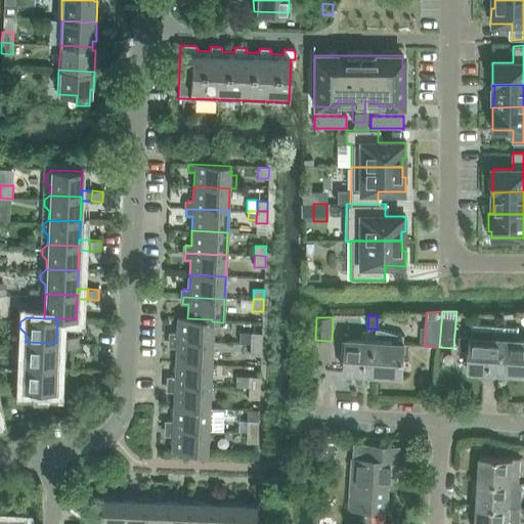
[(171,333),(171,340),(211,342),(212,321),(212,319),(187,318),(177,318),(177,333),(171,333)]
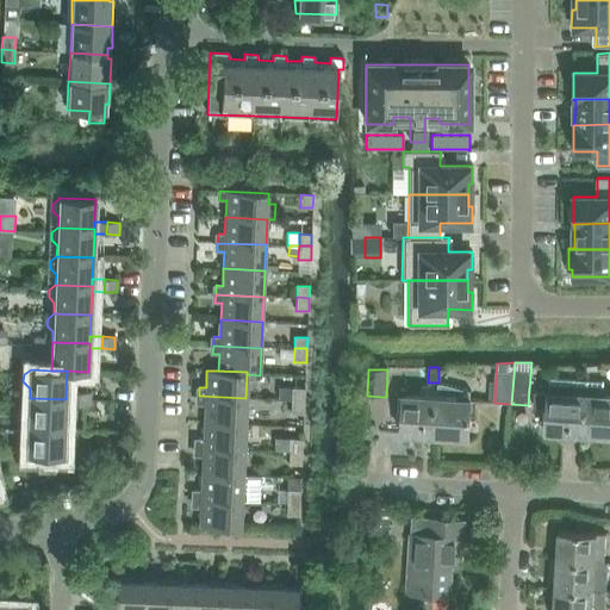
[(547,431),(583,434),(585,393),(586,393),(586,387),(586,380),(548,378),(547,392),(535,392),(534,408),(548,409),(547,431)]
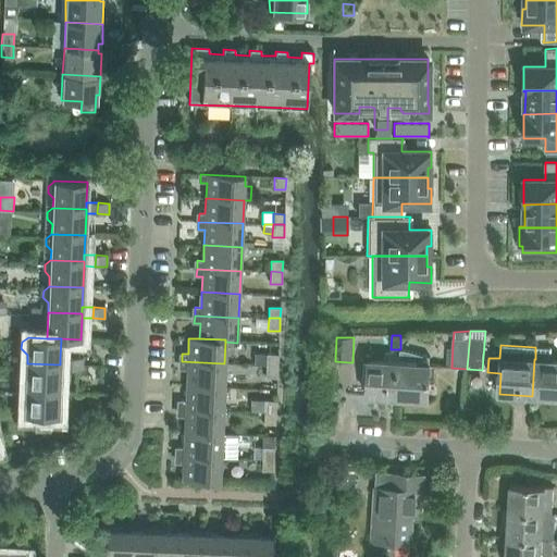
[(534,359),(532,396),(556,397),(556,360),(548,360),(549,348),(535,347),(535,354),(535,359),(534,359)]
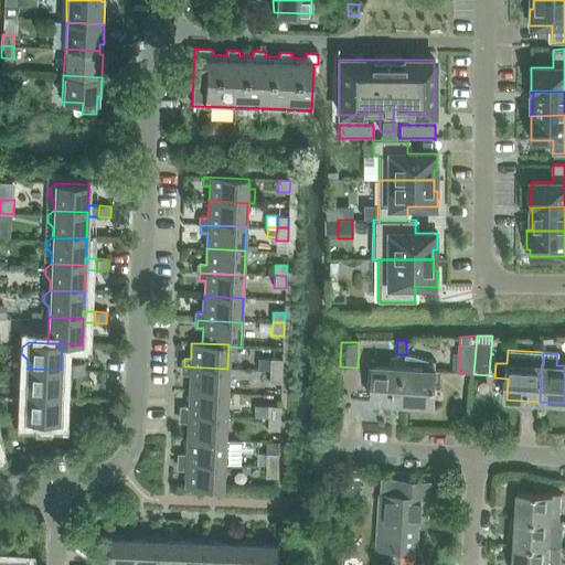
[(405,366),(403,404),(434,405),(436,369),(435,369),(435,362),(407,354),(406,360),(406,368),(405,366)]
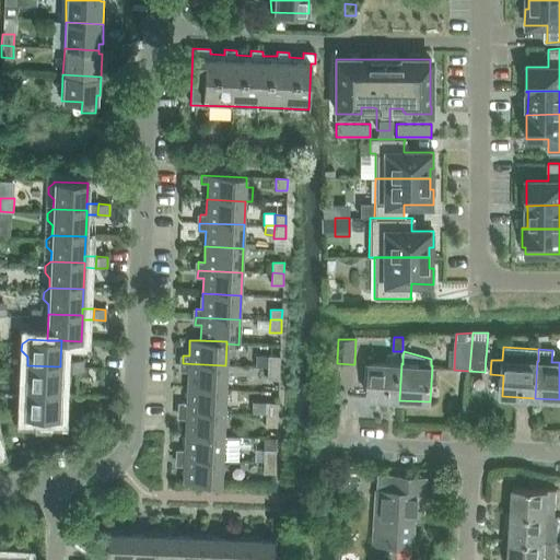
[(256,356),(256,366),(267,368),(268,356),(256,356)]
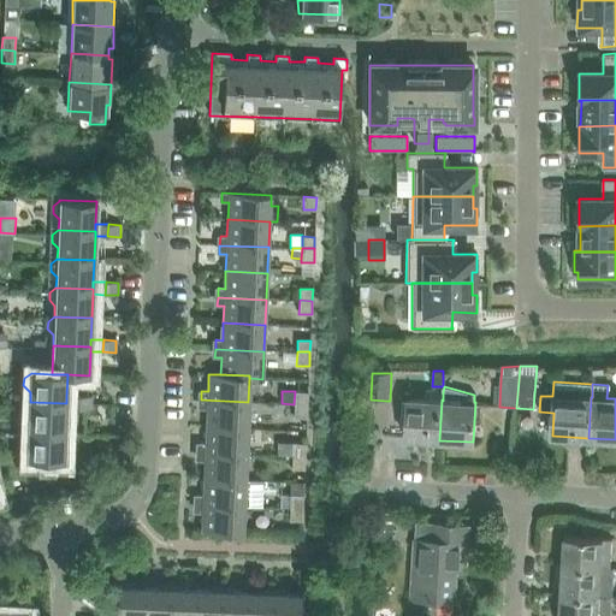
[(406,438),(439,440),(442,400),(443,401),(443,392),(426,391),(426,400),(408,398),(406,438)]
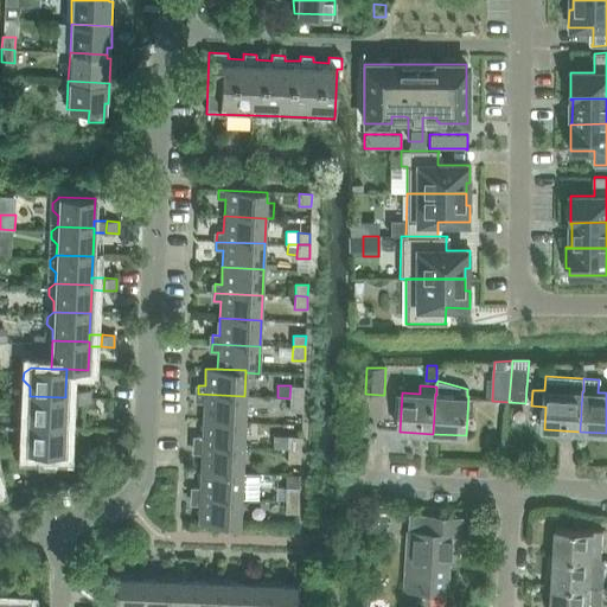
[(291,387),(291,396),(302,397),(304,387),(291,387)]
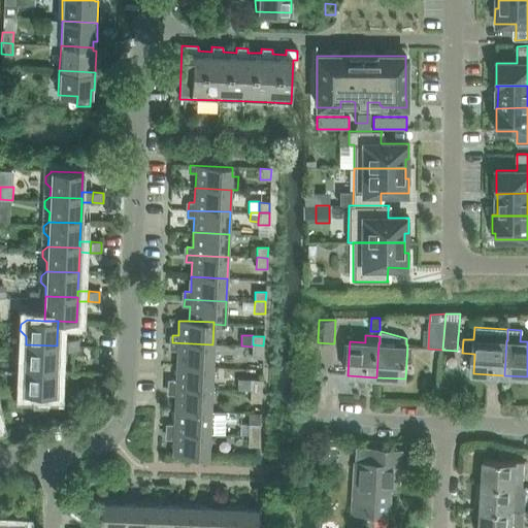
[(57,345),(57,350),(67,351),(68,339),(57,339),(57,345)]
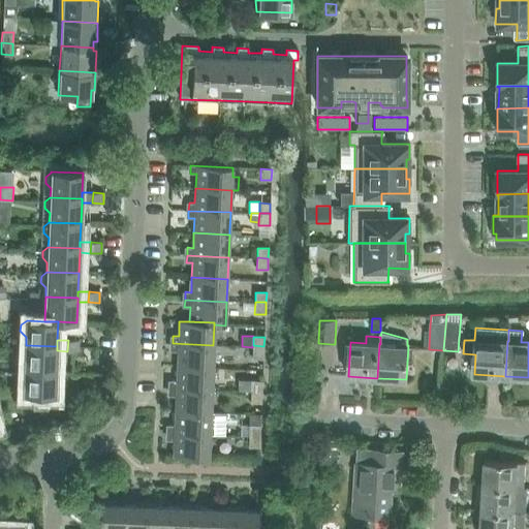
[(68,340),(67,351),(79,351),(79,347),(79,341),(68,340)]
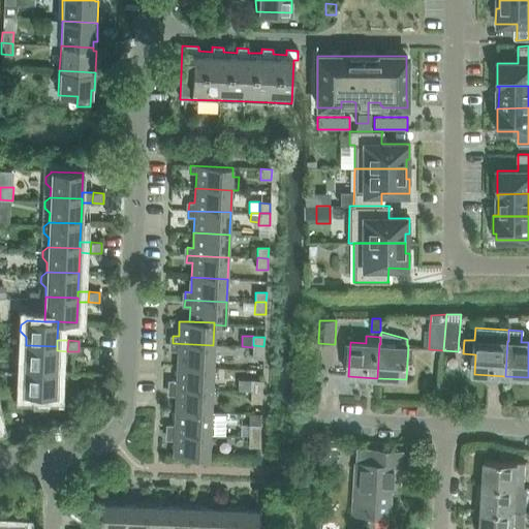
[(178,351),(177,366),(212,368),(213,345),(173,343),(172,351),(178,351)]
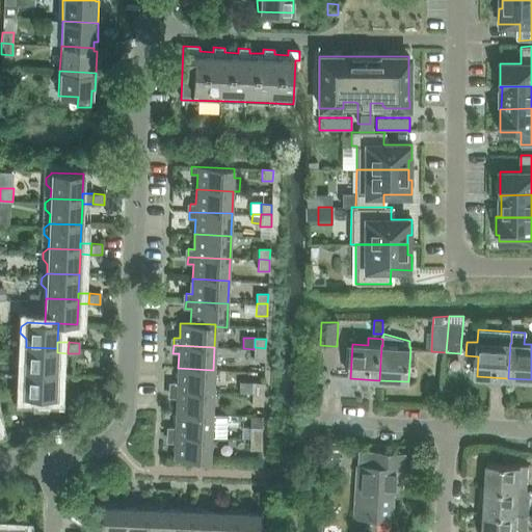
[(25,364),(25,372),(56,373),(57,352),(57,348),(26,347),(20,351),(19,357),(25,364)]
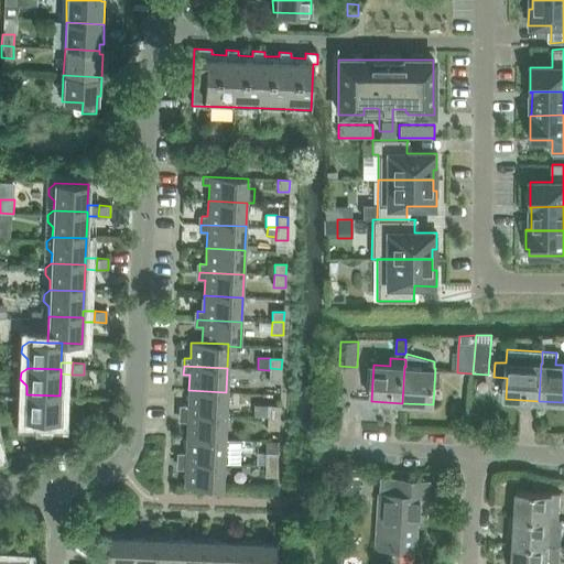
[(281,369),(270,368),(269,382),(281,383),(281,369)]
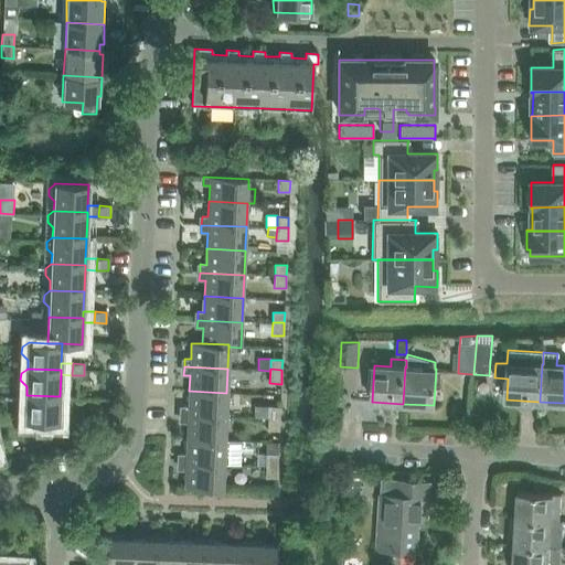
[(182,406),(182,415),(225,416),(226,393),(189,391),(189,407),(182,406)]
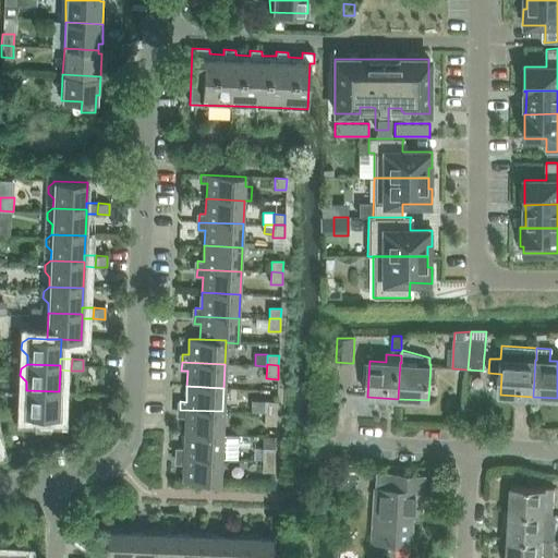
[(59,391),(26,390),(20,395),(19,401),(25,407),(24,425),(38,426),(38,416),(58,417),(59,391)]
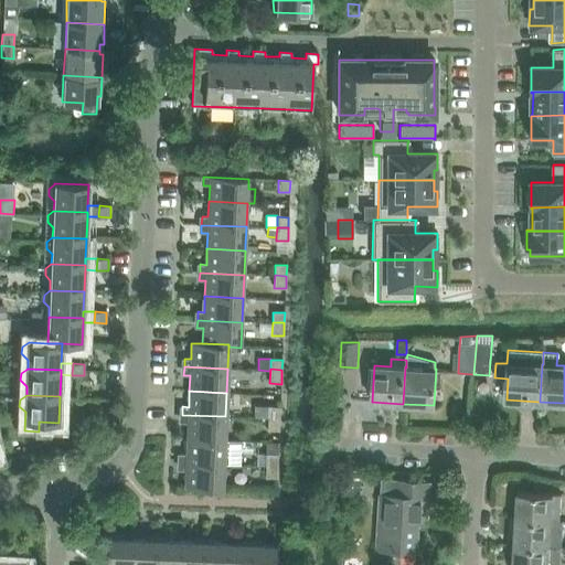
[(256,418),(268,418),(279,419),(280,407),(256,406),(256,418)]
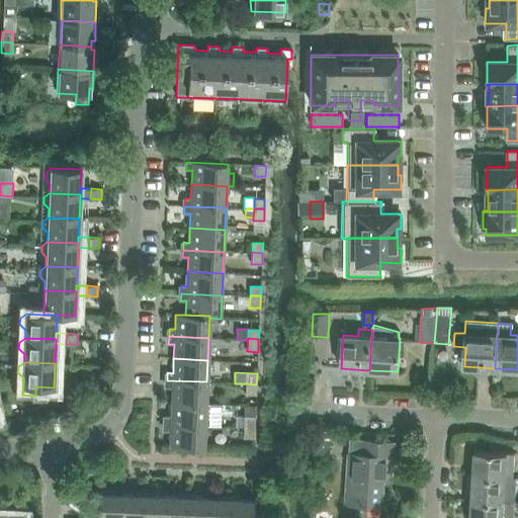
[(172,387),(171,402),(205,404),(206,381),(167,380),(166,387),(172,387)]
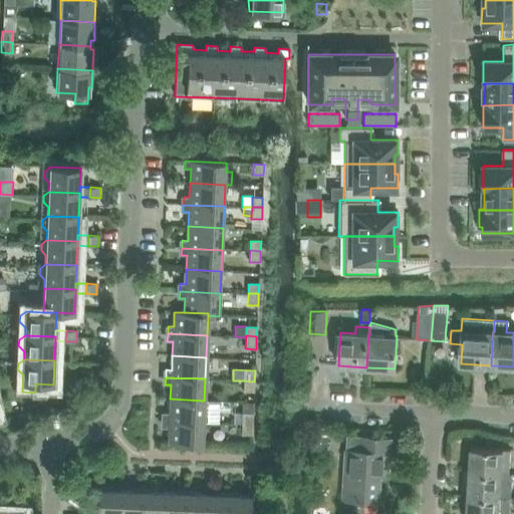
[(254,381),(244,380),(243,392),(254,392),(254,381)]
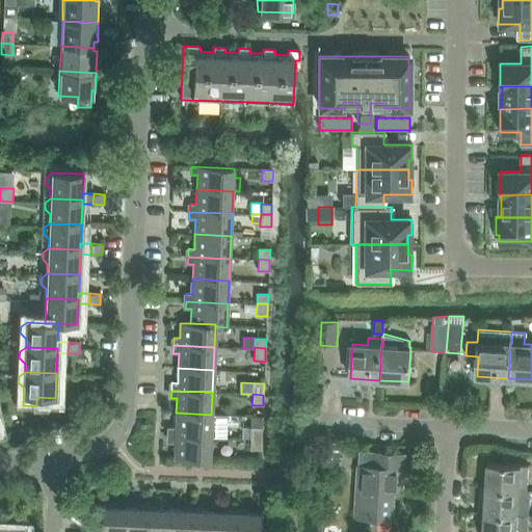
[(169,428),(169,435),(210,436),(211,415),(176,413),(176,428),(169,428)]
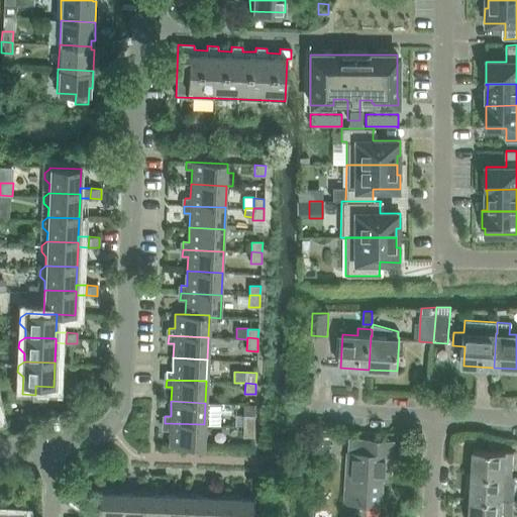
[(243,416),(243,430),(253,430),(254,416),(243,416)]
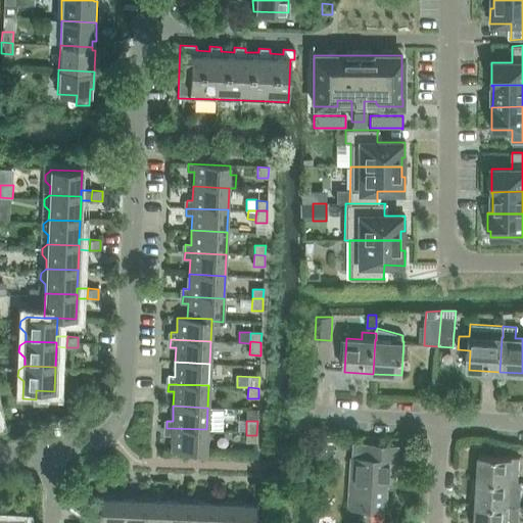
[(206,429),(167,428),(165,435),(172,435),(171,450),(205,453),(206,429)]
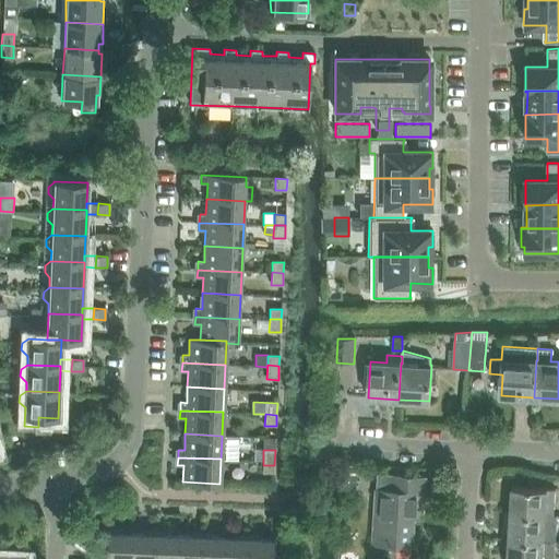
[(339,480),(358,482),(359,464),(340,463),(339,480)]
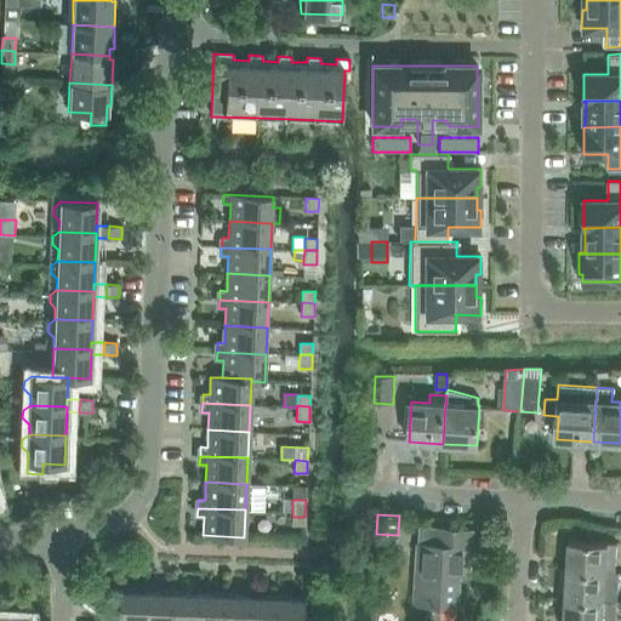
[(419,528),(419,543),(415,603),(459,605),(461,548),(472,548),(472,530),(419,528)]
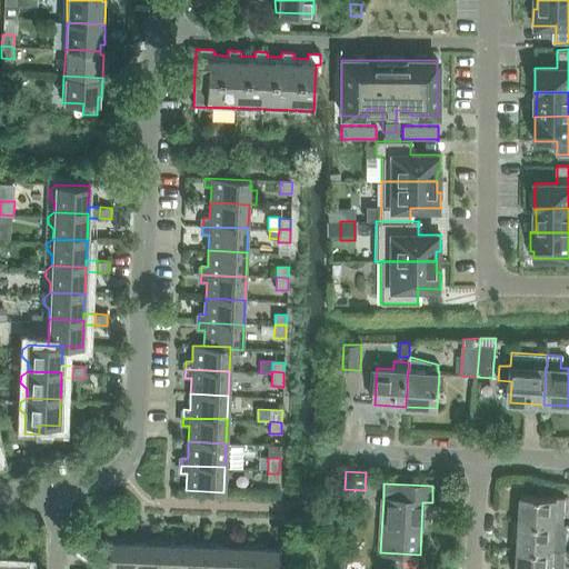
[(520,496),(519,522),(563,525),(566,498),(520,496)]
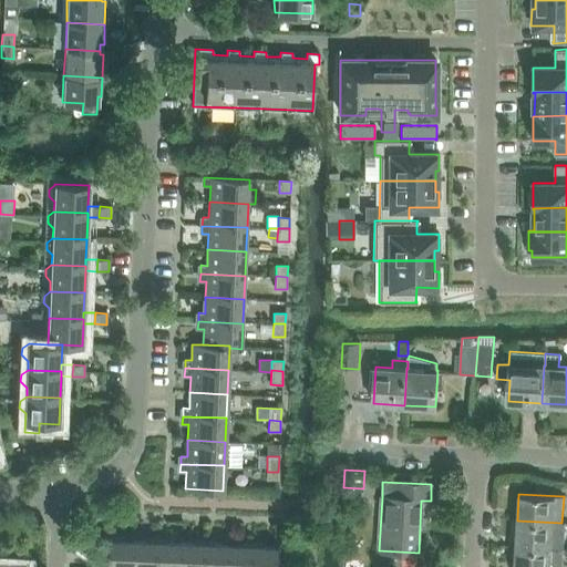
[(517,521),(516,547),(562,549),(562,548),(558,548),(559,538),(553,537),(553,524),(562,524),(562,523),(517,521)]
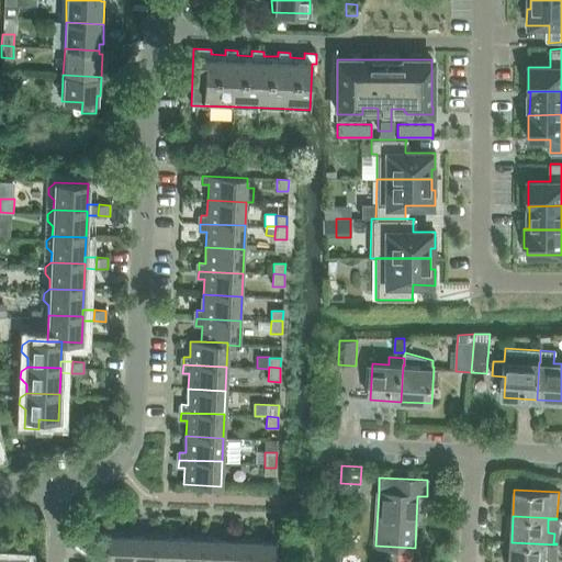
[(105,561),(130,561),(131,537),(107,536),(105,561)]
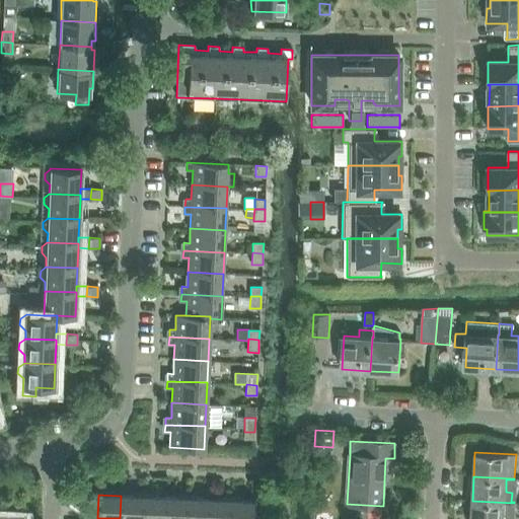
[(120,518),(141,518),(143,497),(121,496),(120,518)]
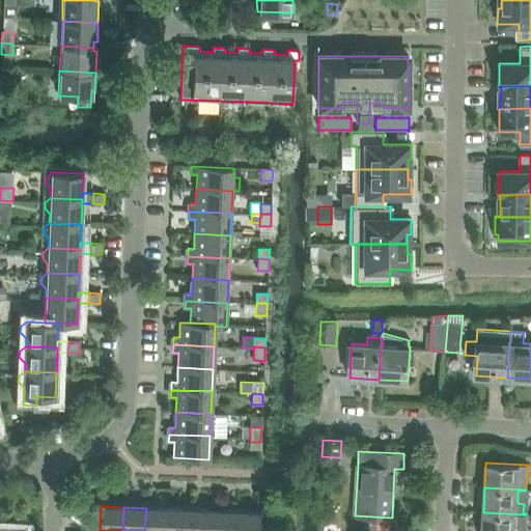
[(144,530),(167,530),(168,509),(146,508),(144,530)]
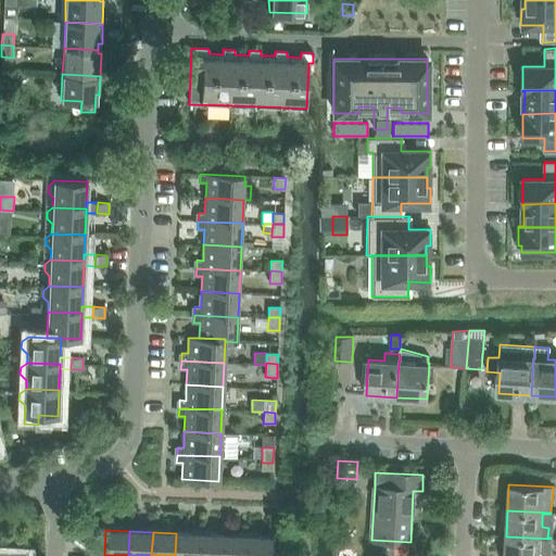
[(175,555),(199,555),(200,534),(176,533),(175,555)]
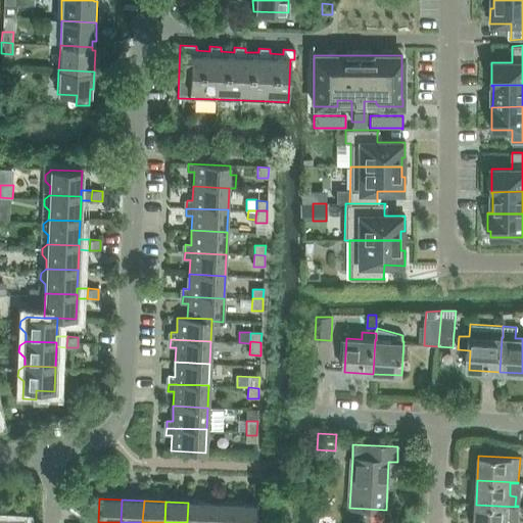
[(187,522),(208,522),(209,504),(188,503),(187,522)]
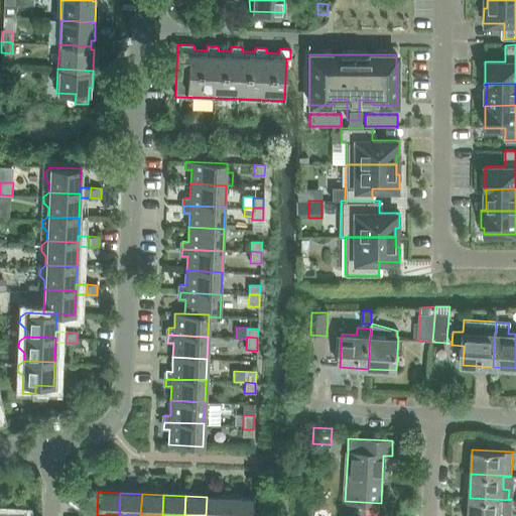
[(206,515),(228,515),(229,497),(207,497),(206,515)]
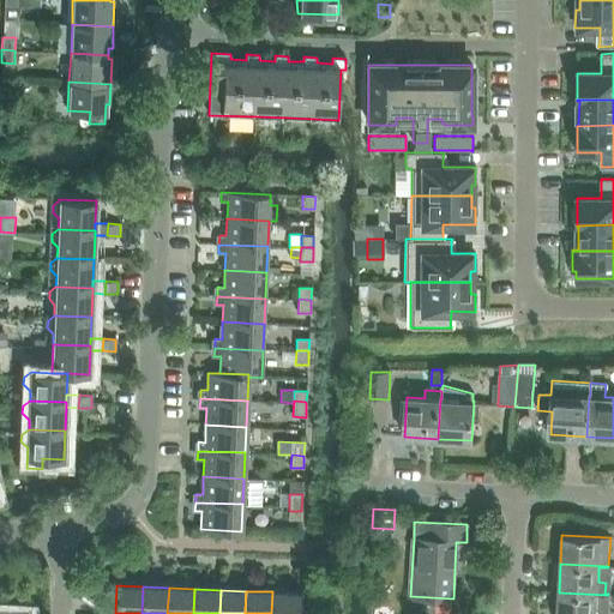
[(272,591),(271,613),(298,613),(299,593),(272,591)]
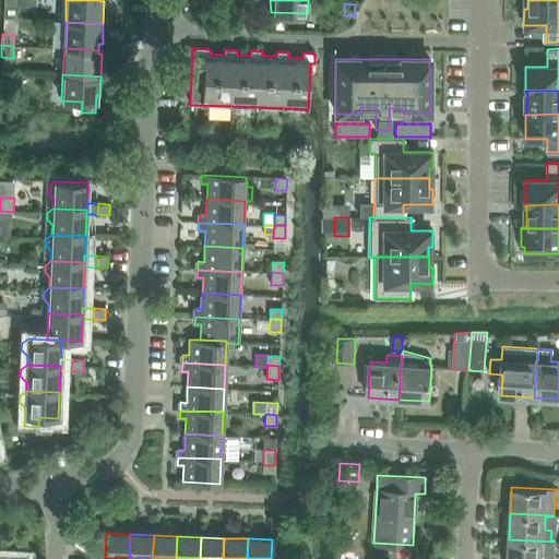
[(552,558),(554,542),(509,539),(507,558),(552,558)]
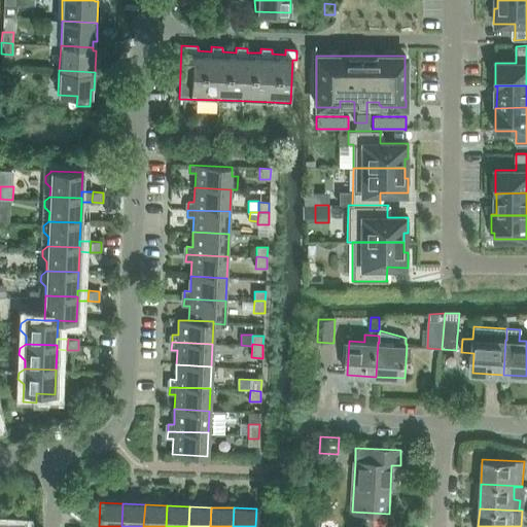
All buildings are outlined.
